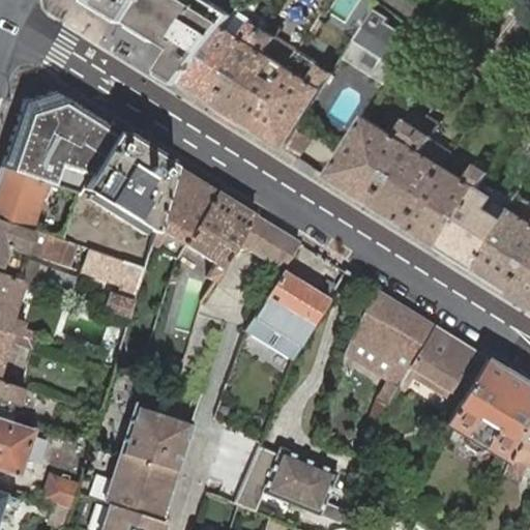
[(164,71),(182,84),(225,28),(234,17),(237,11),(245,0),(95,0),(178,51),(164,71)]
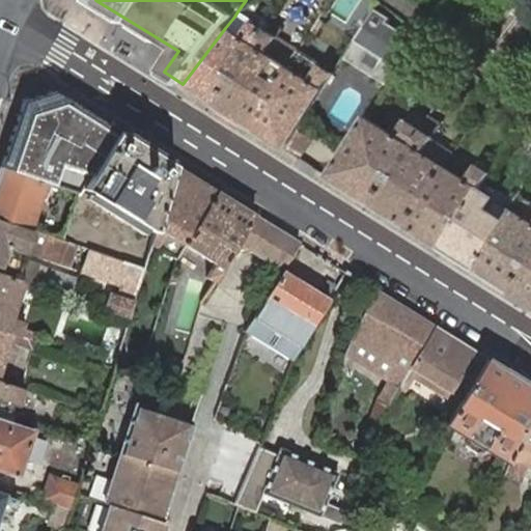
[(485,38),(435,0),(384,0),(466,62),(485,38)]
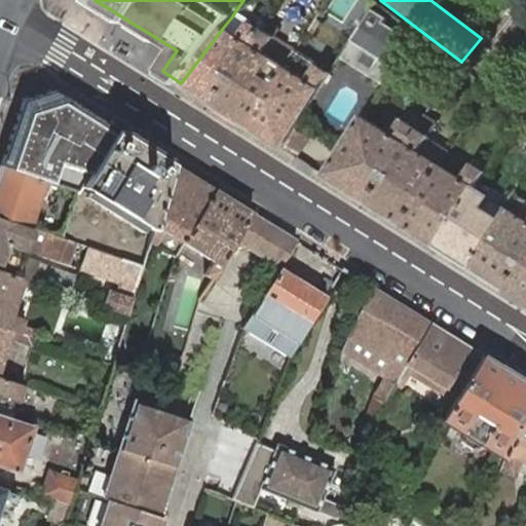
[(240,38),(251,22),(235,11),(232,16),(223,28),(240,38)]
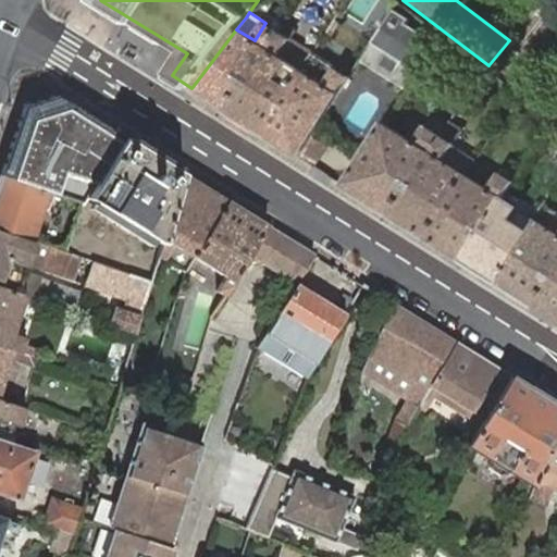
[(363,62),(392,81),(406,88),(437,39),(422,29),(420,33),(394,15),(366,59),(363,62)]
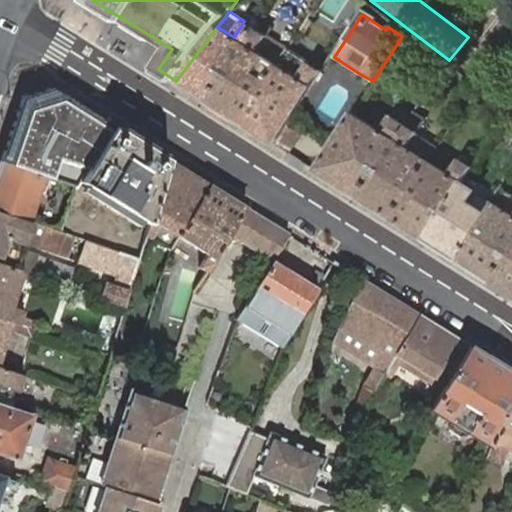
[(176,81),(209,102),(256,29),(244,21),(234,37),(217,27),(176,81)]
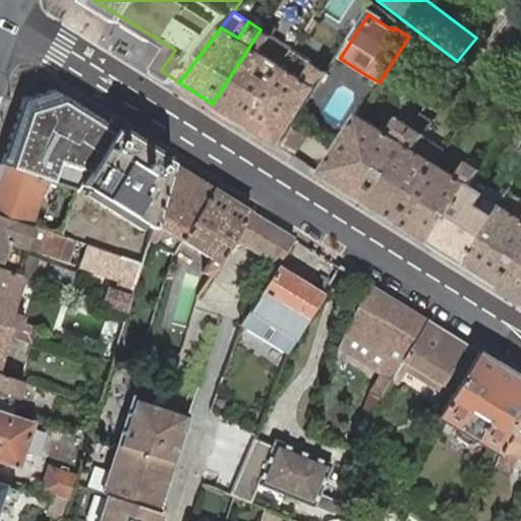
[(213,104),(246,125),(284,66),(263,53),(269,43),(272,38),(261,30),(213,104)]
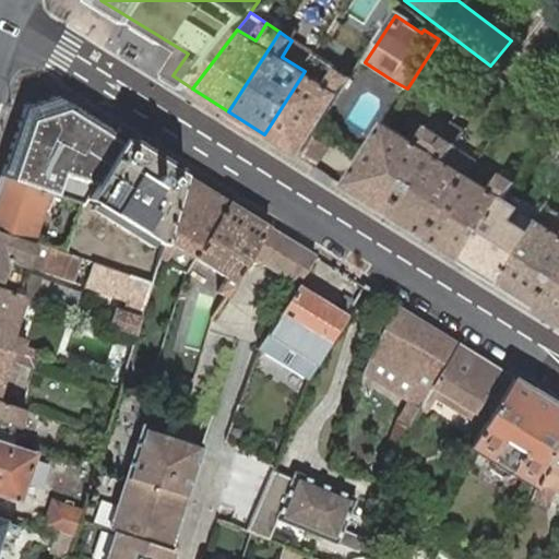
[(316,55),(292,40),(288,46),(282,57),(305,71),(311,61),(316,55)]
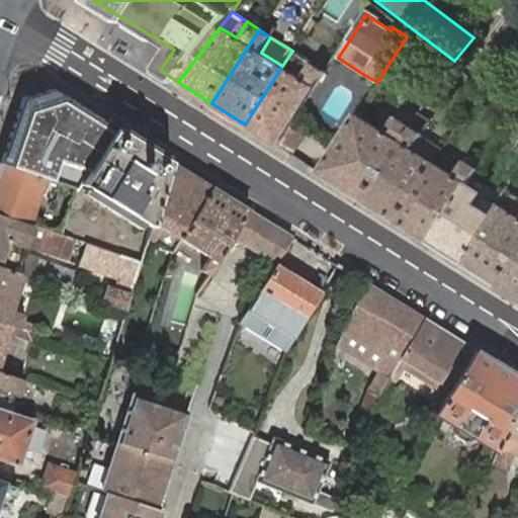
[(288,57),(282,66),(304,80),(314,65),(292,51),(288,57)]
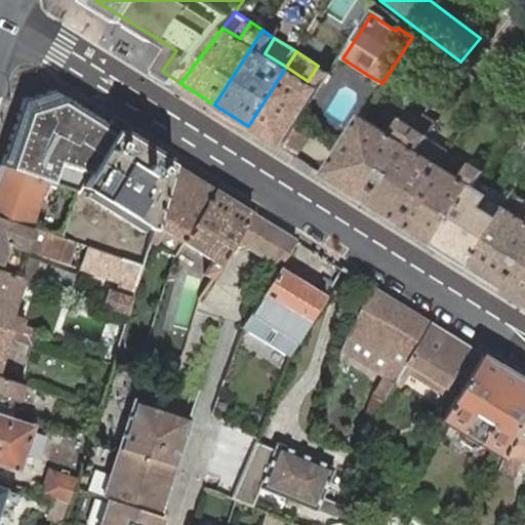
[(308,81),(286,67),(248,126),(283,148),(283,147),(296,126),(330,73),(318,66),(308,81)]
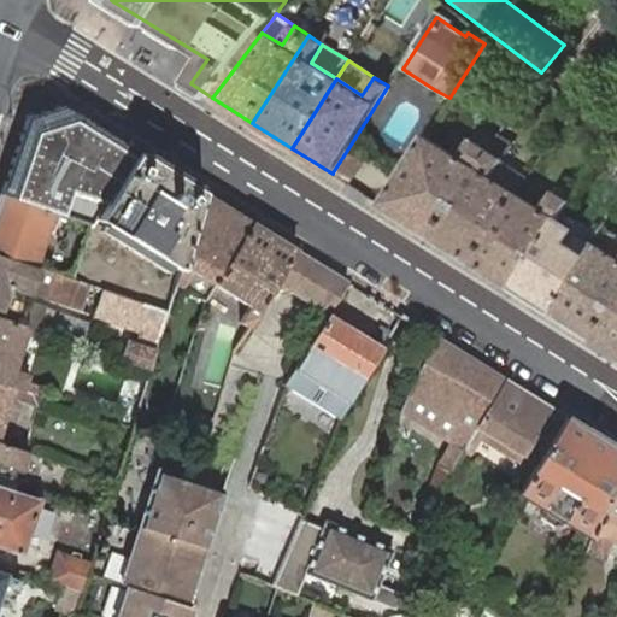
[(107,199),(137,152),(76,107),(25,118),(0,194),(59,215),(74,221),(83,191),(107,199)]
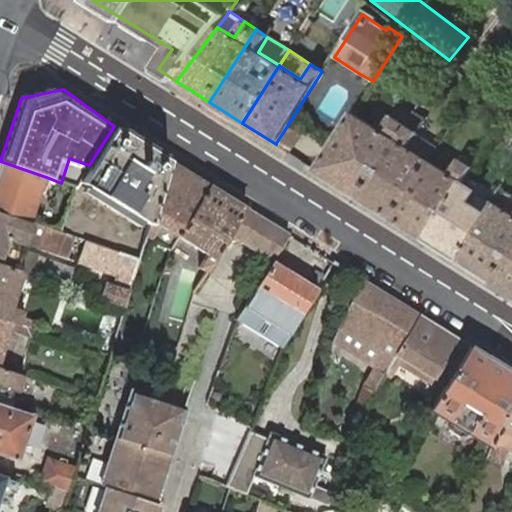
[(407,125),(414,113),(400,104),(392,116),(383,131),(355,113),(319,172),(360,198),(407,125)]
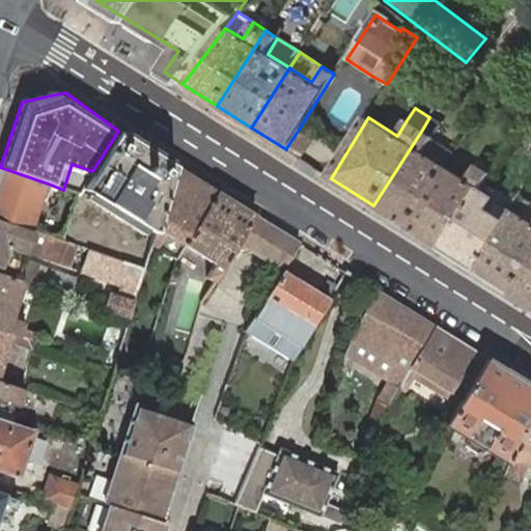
[(408,227),(446,167),(424,154),(434,137),(442,126),(429,117),(422,130),(373,205),(408,227)]
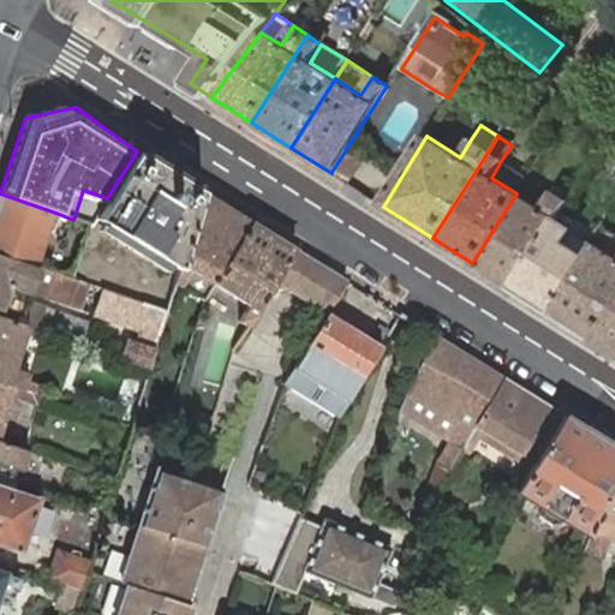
[(347,148),(332,172),(348,184),(364,159),(347,148)]
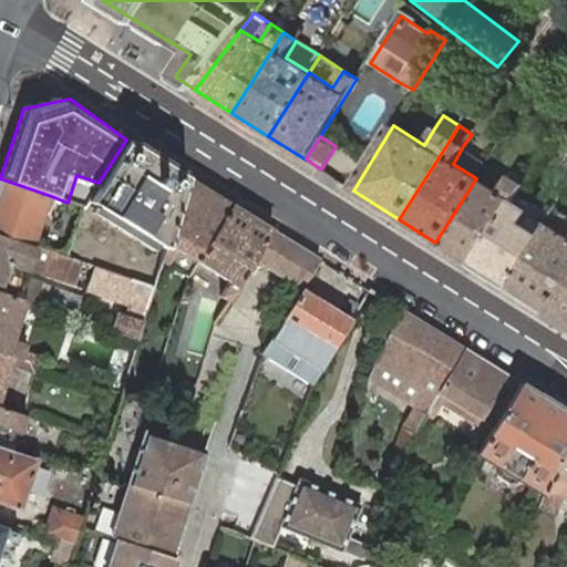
[(186,177),(126,140),(99,183),(83,207),(66,257),(88,265),(95,267),(101,269),(153,286),(162,258),(186,177)]
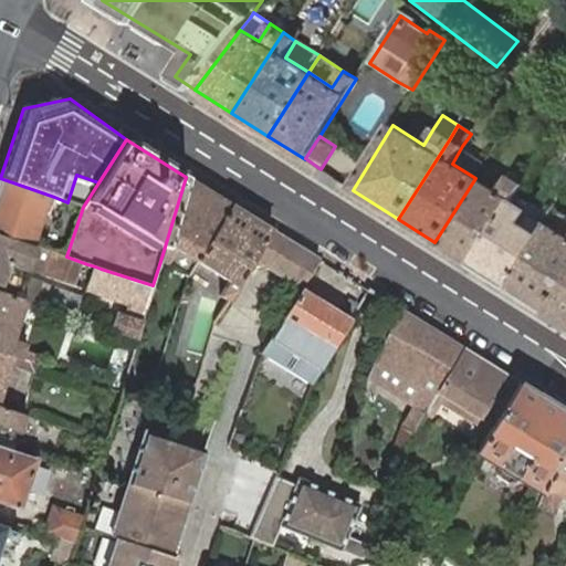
[(517,192),(523,185),(510,176),(499,194),(475,178),(435,242),(471,265),(511,202),(517,192)]
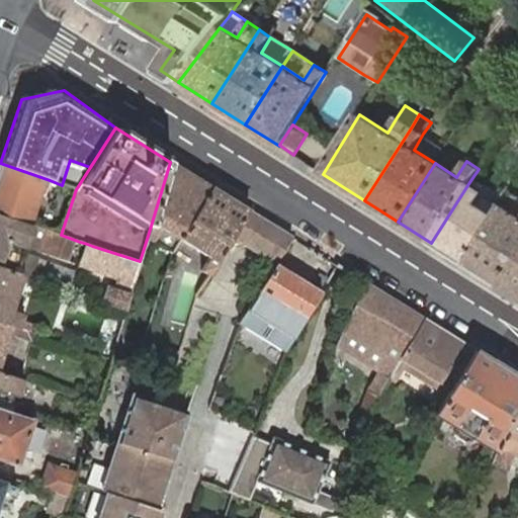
[(179,240),(211,187),(170,162),(148,236),(171,251),(179,240)]
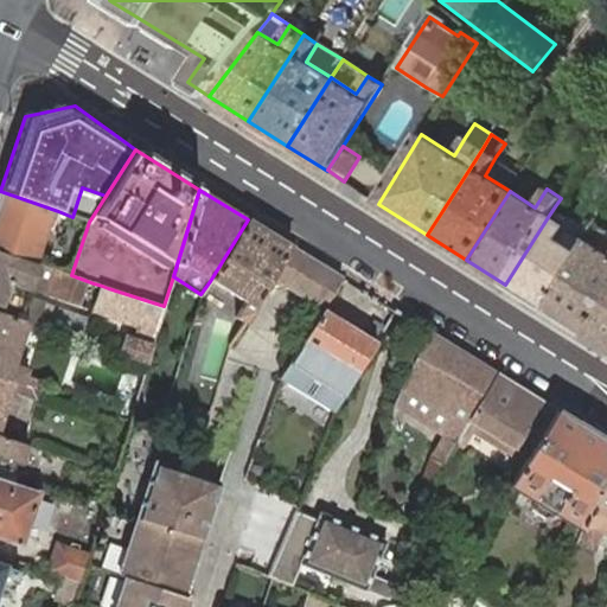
[(58,211),(0,191),(0,251),(14,256),(33,262),(45,229),(52,231),(58,211)]
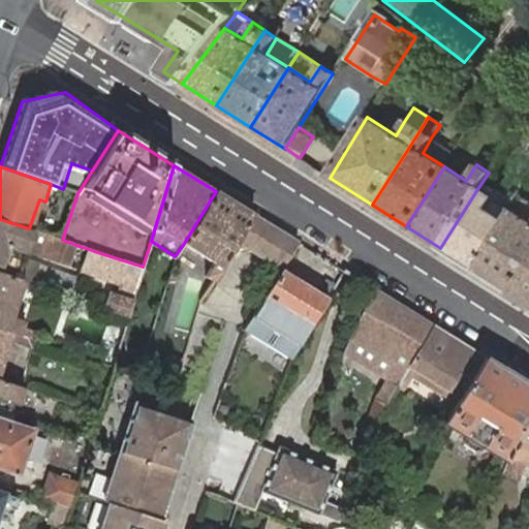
[(492,197),(512,211),(512,210),(518,201),(512,198),(484,180),(477,189),(492,197)]
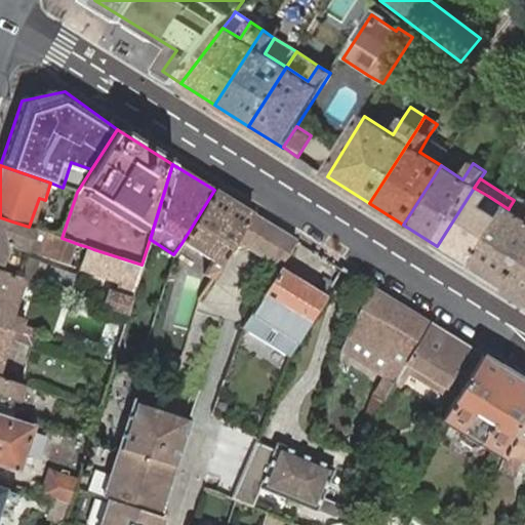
[(437,246),(471,268),(500,221),(509,209),(488,196),(474,188),(437,246)]
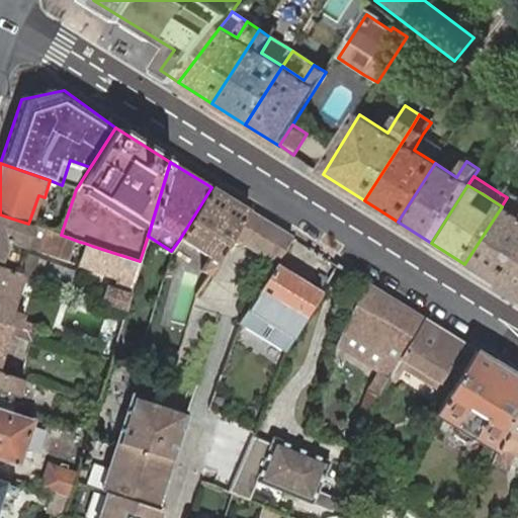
[(200,269),(208,275),(233,236),(249,211),(211,187),(179,240),(207,257),(200,269)]
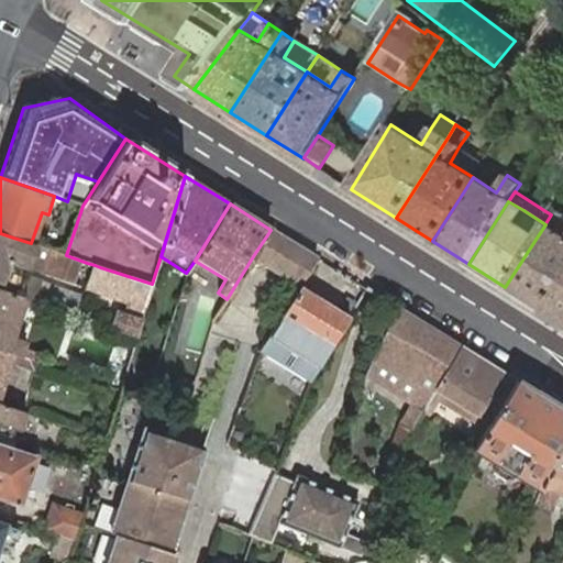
[(505,287),(541,309),(562,275),(562,211),(556,207),(551,214),(545,223),(545,224),(537,238),(505,287)]
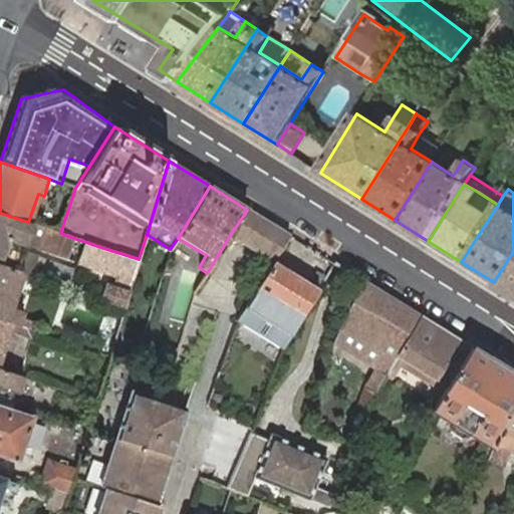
[(246,244),(259,252),(275,226),(261,218),(247,210),(231,234),(246,244)]
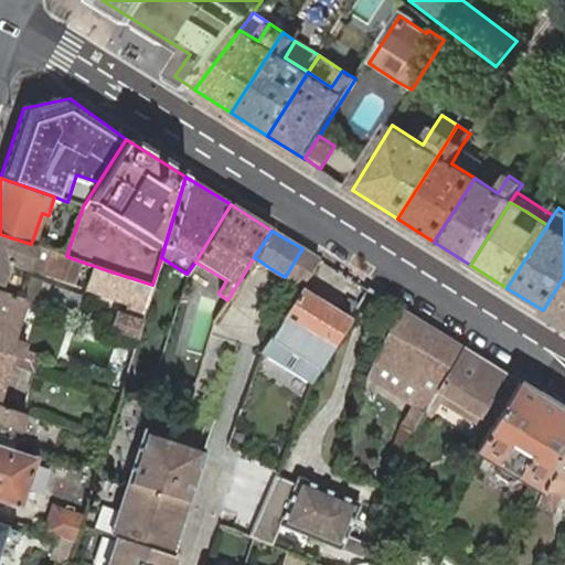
[(87,264),(66,256),(31,244),(13,238),(0,234),(0,290),(25,300),(34,302),(40,283),(2,270),(7,259),(63,279),(64,278),(81,284),(87,264)]
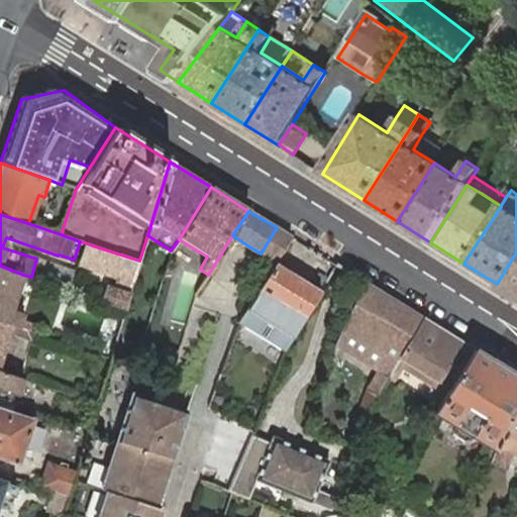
[(261,253),(276,263),(292,237),(277,227),(261,253)]
